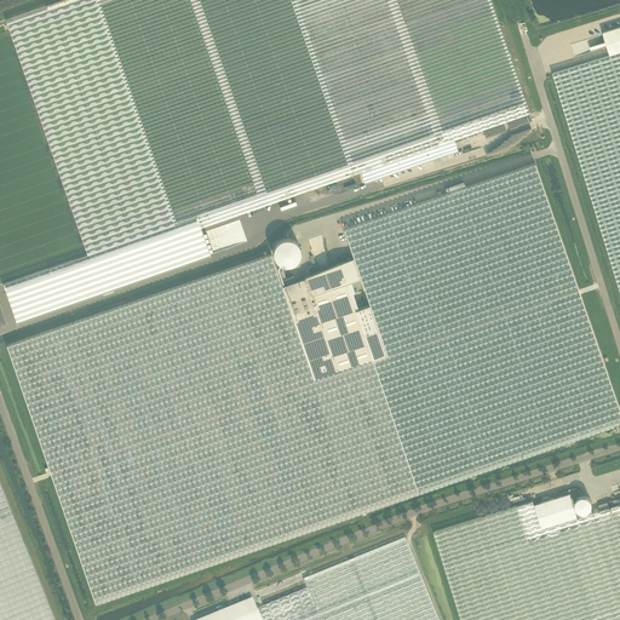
[(62,0),(6,19),(87,254),(174,224),(177,229),(178,235),(256,208),(300,193),(361,171),(365,183),(440,156),(436,145),(529,113),(489,0),(62,0)]
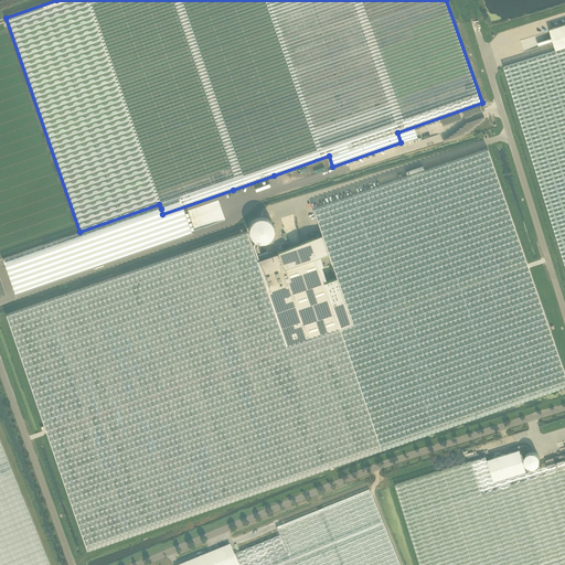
[(555,50),(564,46),(564,23),(550,29),(555,50)]
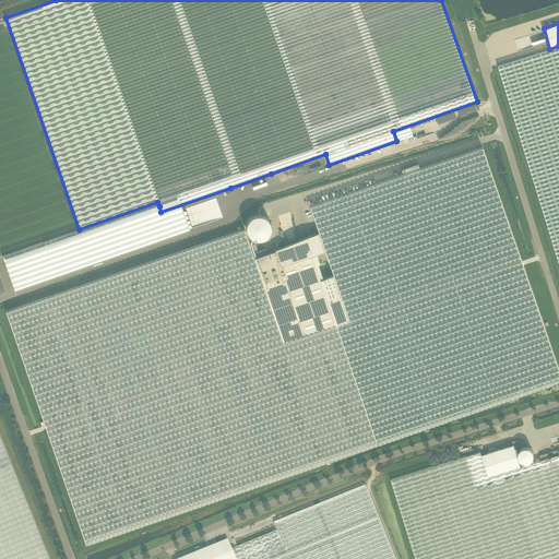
[(558,46),(549,49),(498,66),(558,261),(558,46)]
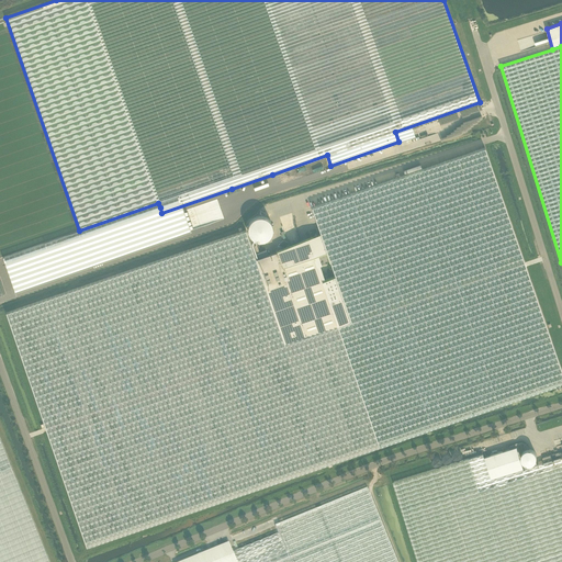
[(561,382),(561,371),(485,148),(311,208),(321,234),(307,238),(277,251),(277,253),(256,259),(246,231),(7,313),(87,547),(561,382)]
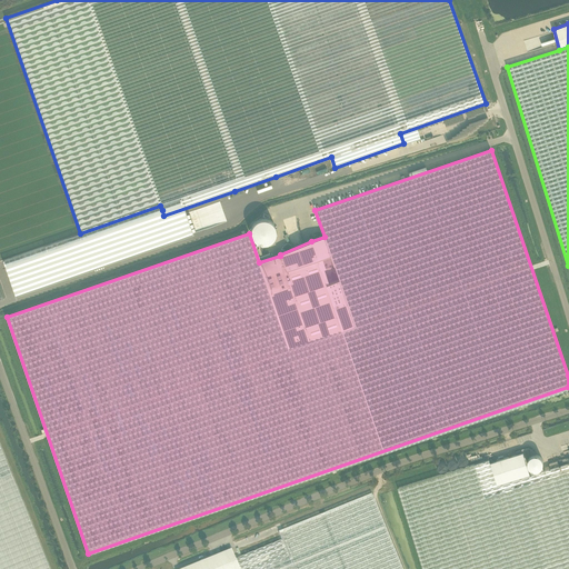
[(276,219),(253,218),(252,240),(275,241),(276,219)]
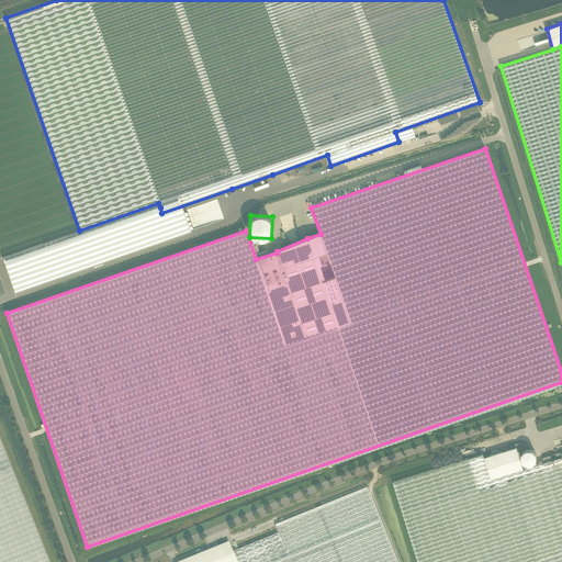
[(49,561),(0,437),(0,561),(49,561)]
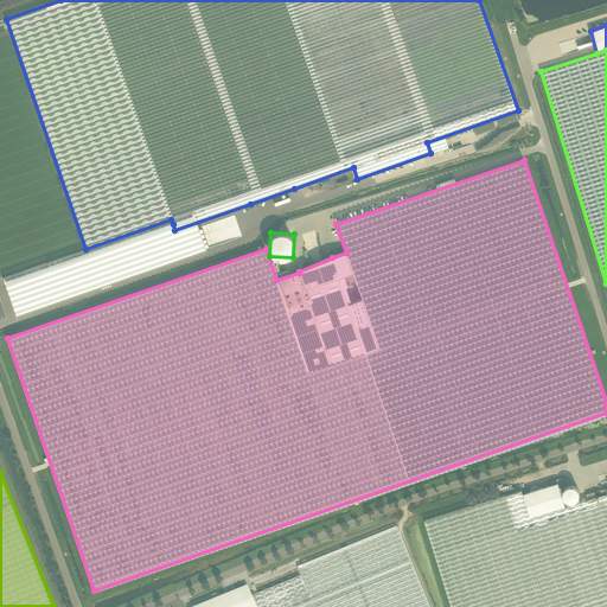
[(530,517),(566,506),(557,483),(523,493),(530,517)]
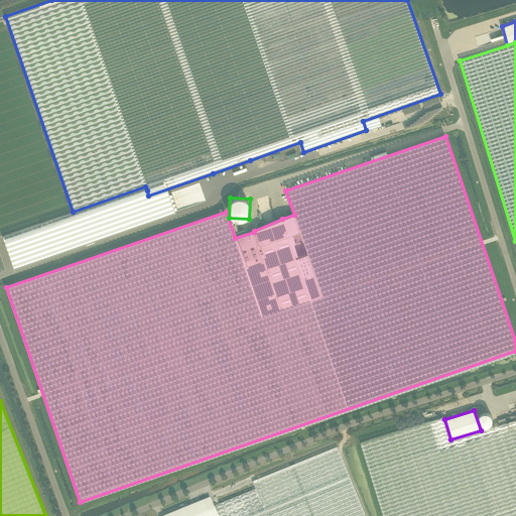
[(494,422),(489,410),(478,416),(483,427),(494,422)]
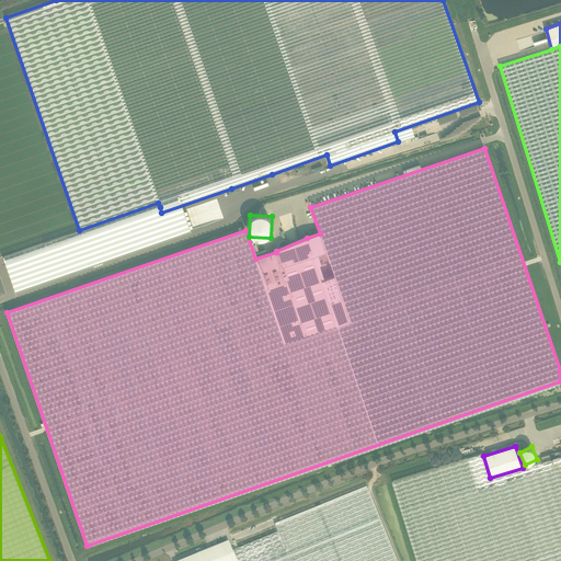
[(560,560),(560,455),(523,468),(490,478),(483,456),(482,453),(392,481),(416,557),(418,560),(560,560)]
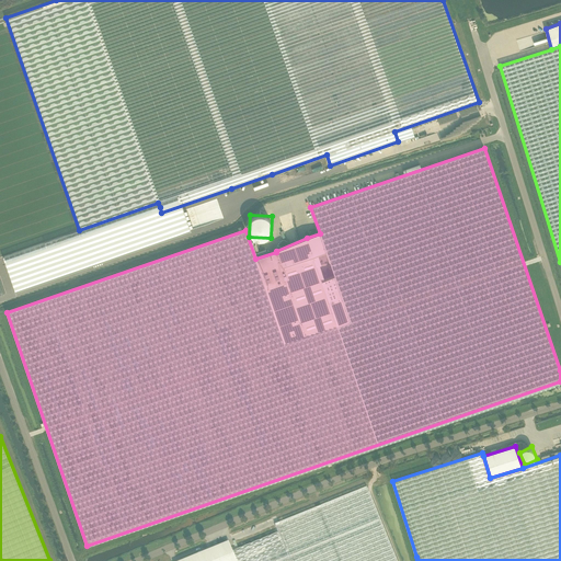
[(396,560),(366,489),(274,526),(277,535),(232,552),(235,560),(396,560)]
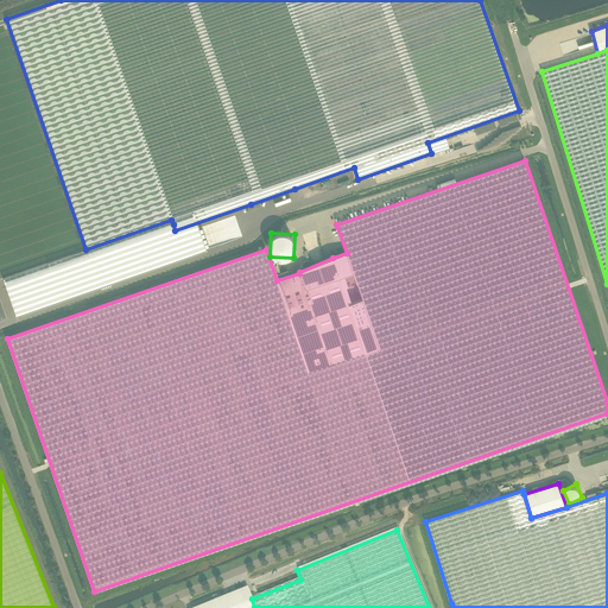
[(254,607),(252,599),(247,589),(200,607),(254,607)]
